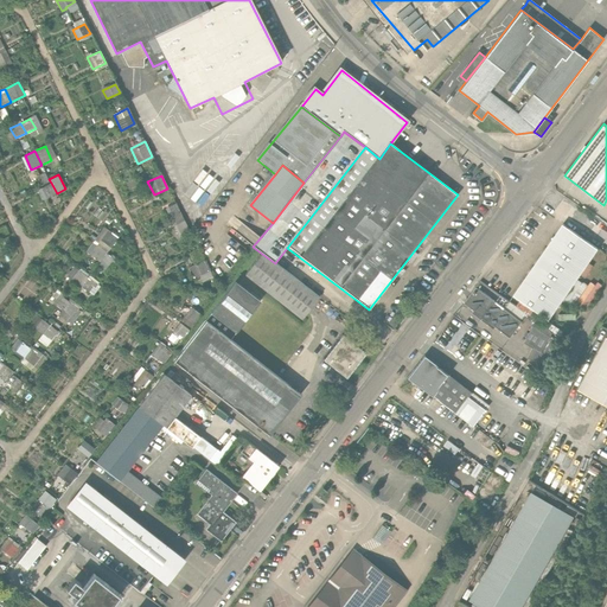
[(42,189),(46,198),(57,193),(51,183),(42,189)]
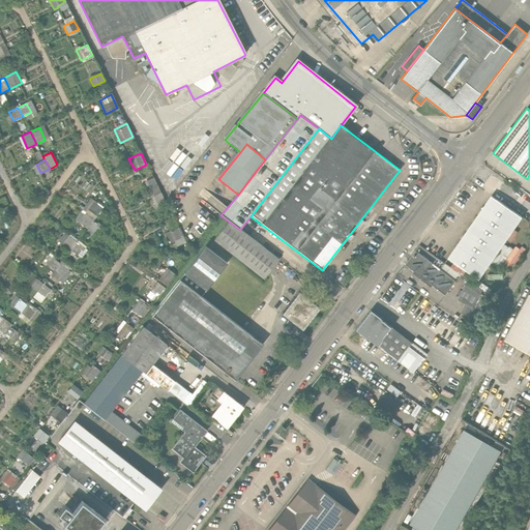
[(145,182),(149,190),(157,186),(153,178),(145,182)]
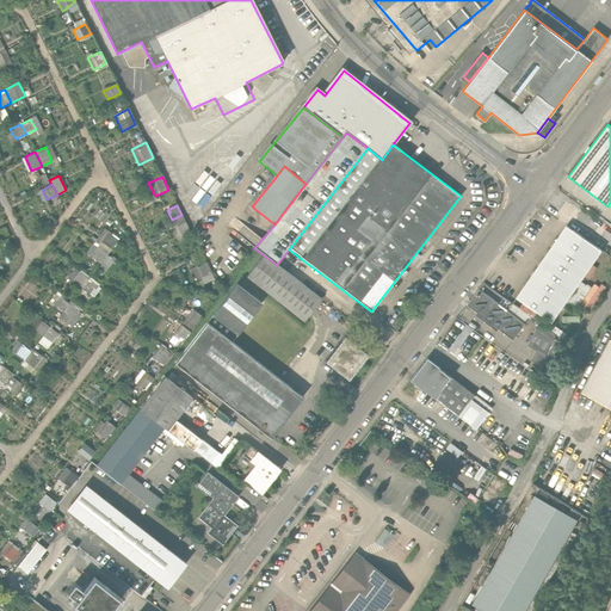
[(176,227),(180,239),(191,234),(185,222),(176,227)]
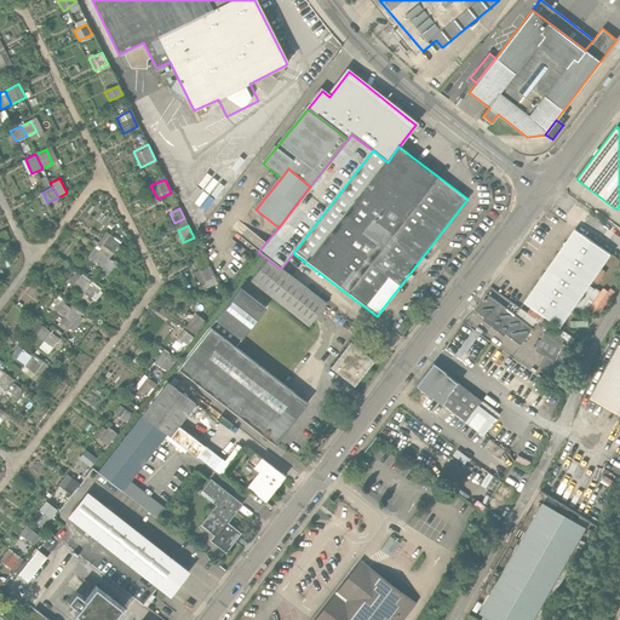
[(575,229),(524,302),(560,327),(610,254),(575,229)]
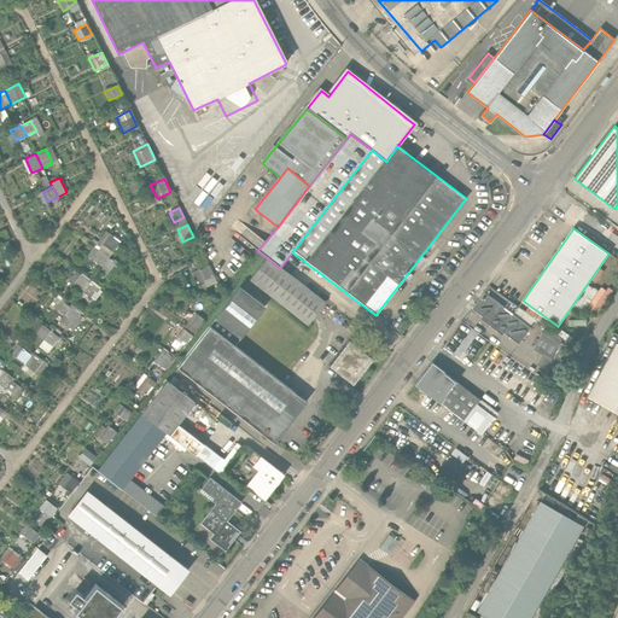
[(101,244),(112,252),(120,243),(109,235),(101,244)]
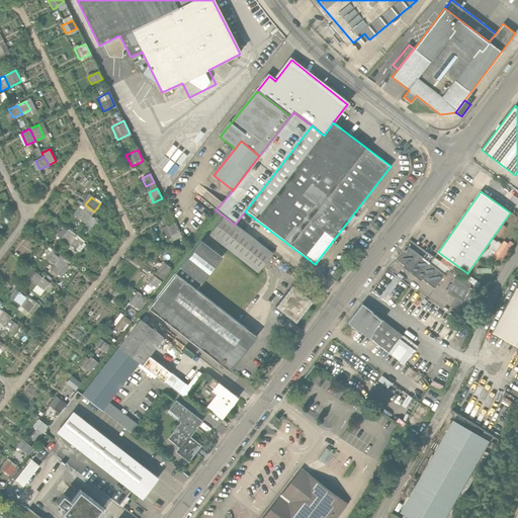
[(73,214),(85,224),(90,217),(79,207),(73,214)]
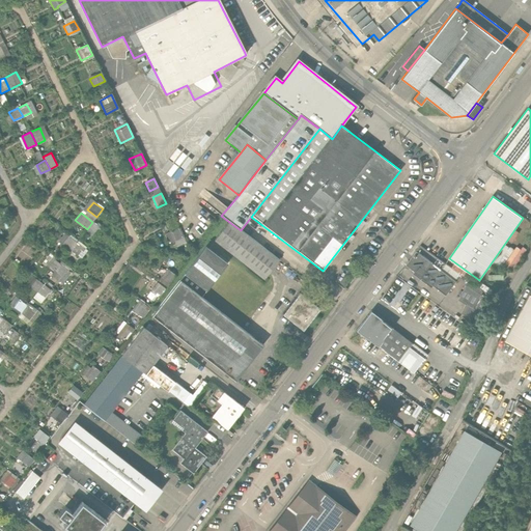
[(84,233),(90,239),(100,227),(93,222),(84,233)]
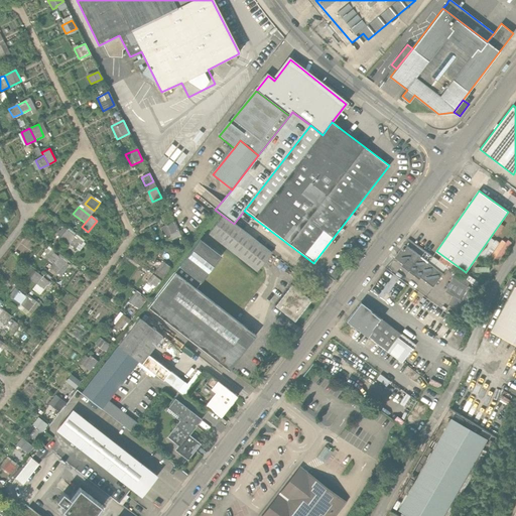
[(223,216),(209,236),(256,272),(271,253),(234,224),(223,216)]
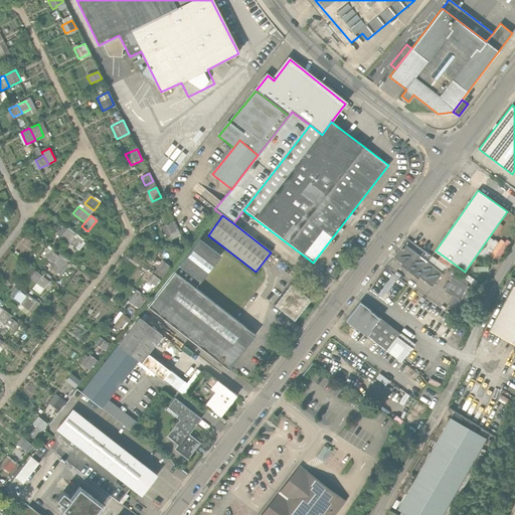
[(161,226),(165,235),(169,234),(171,238),(179,234),(173,221),(161,226)]
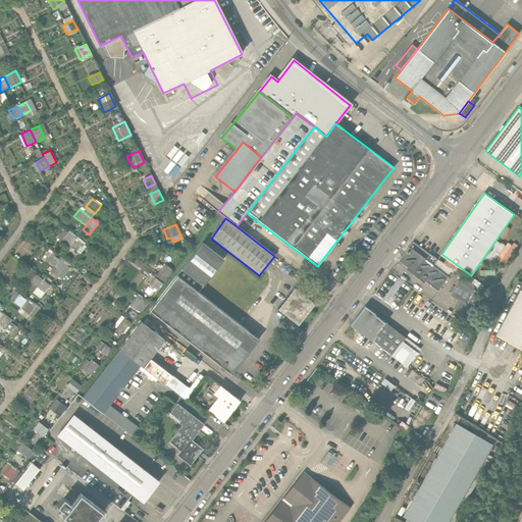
[(75,239),(67,231),(61,240),(69,246),(75,239)]
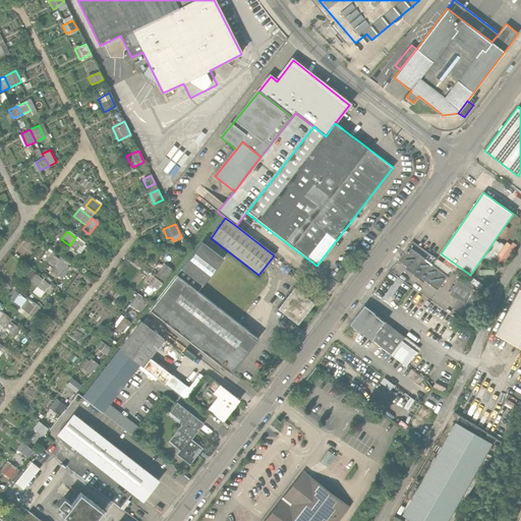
[(83,244),(75,238),(69,246),(75,250),(79,246),(80,247),(83,244)]
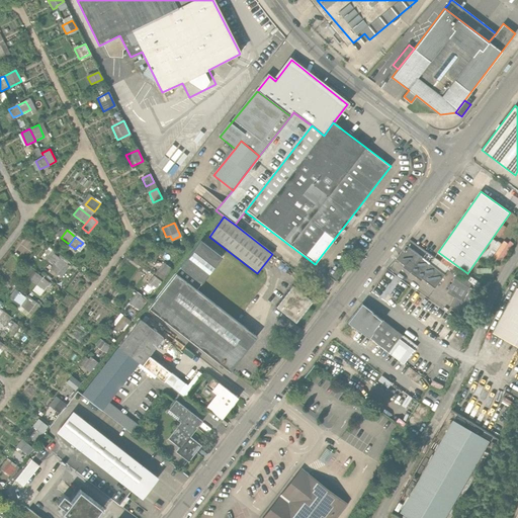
[(201,243),(176,276),(196,291),(222,258),(201,243)]
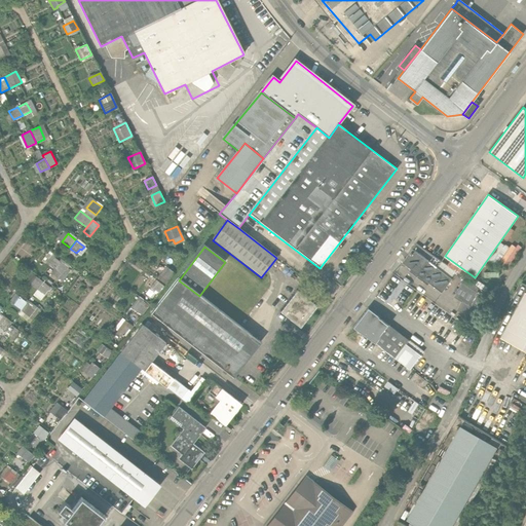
[(402,263),(411,270),(409,272),(427,286),(429,284),(442,293),(452,279),(437,268),(412,250),(402,263)]
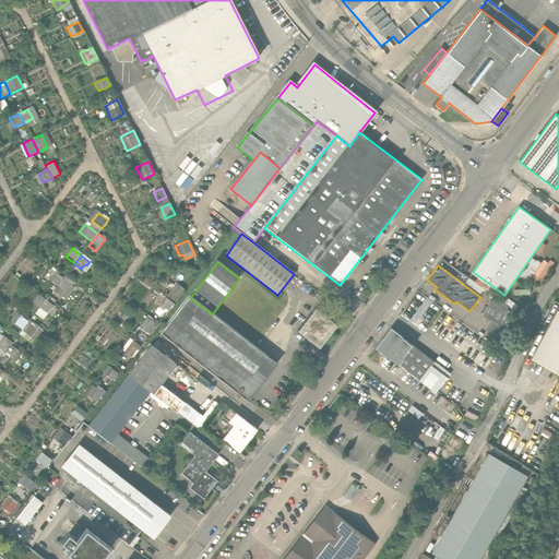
[(48,278),(56,285),(62,277),(54,271),(48,278)]
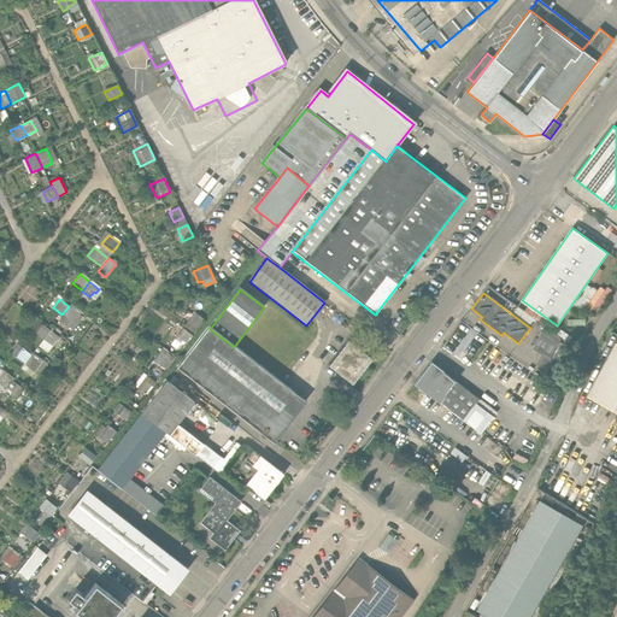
[(518,307),(512,315),(530,328),(536,321),(518,307)]
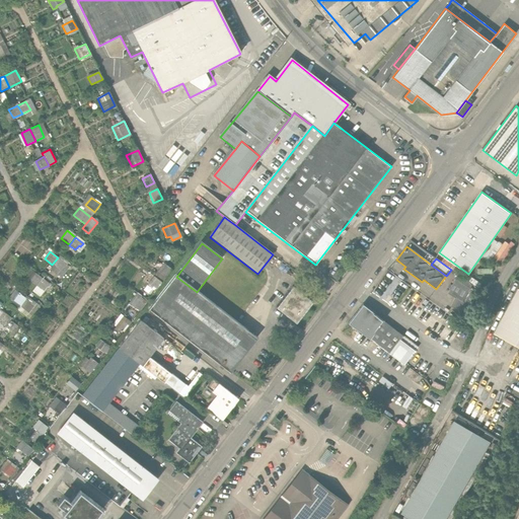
[(51,270),(61,278),(69,268),(59,260),(51,270)]
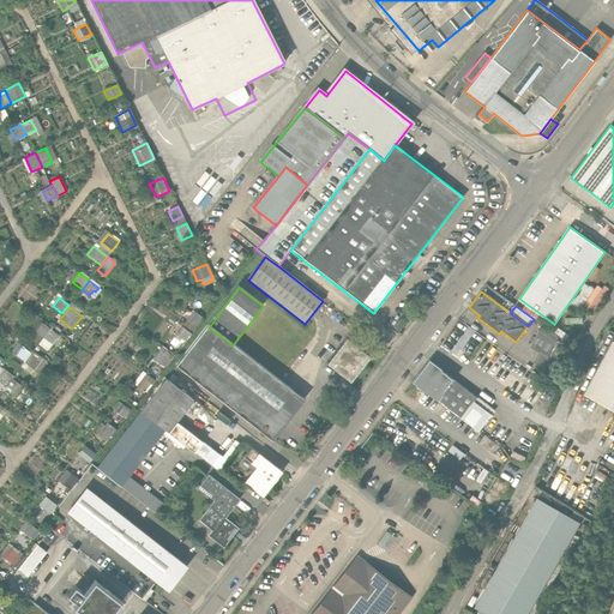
[(184,325),(194,332),(203,319),(193,312),(184,325)]
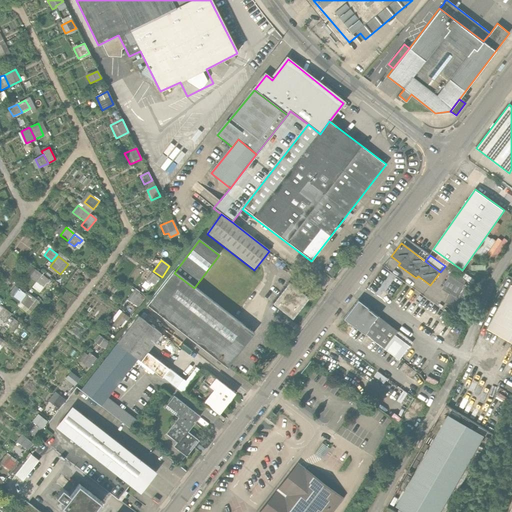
[(338,263),(334,269),(340,274),(344,268),(338,263)]
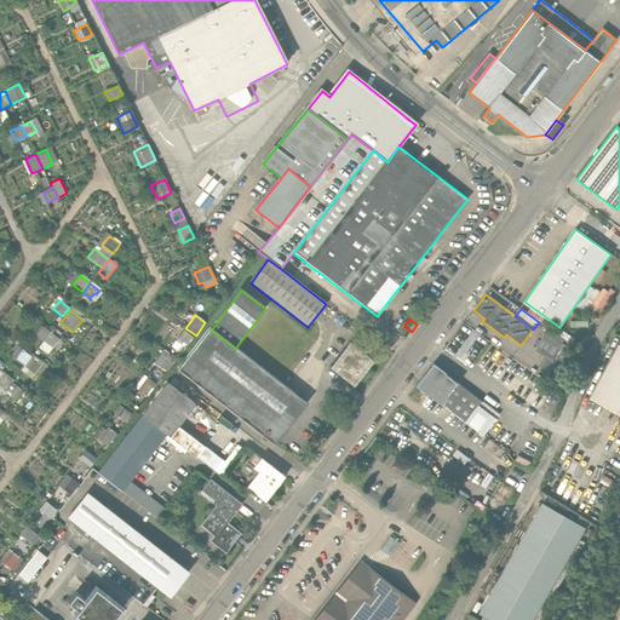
[(35,336),(44,342),(51,333),(41,326),(35,336)]
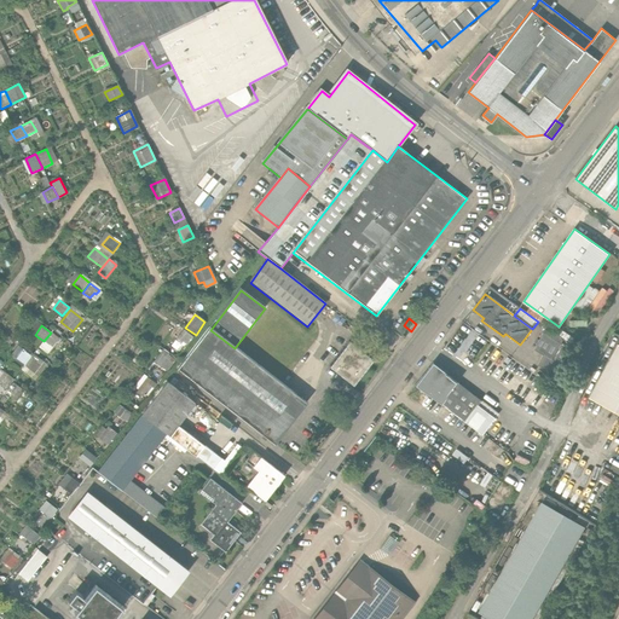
[(563,340),(547,327),(534,351),(543,356),(537,365),(549,372),(550,370),(557,371),(570,350),(561,343),(563,340)]
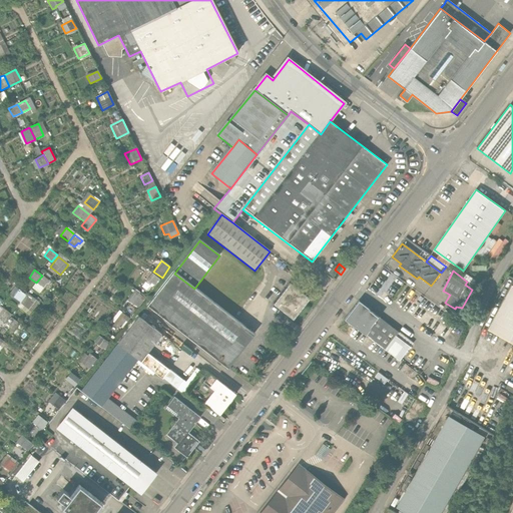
[(146,280),(153,285),(157,278),(151,274),(146,280)]
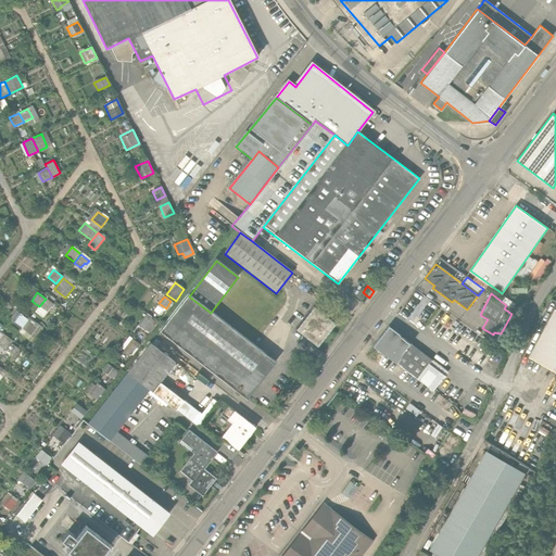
[(161,333),(247,399),(275,362),(211,313),(189,297),(161,333)]
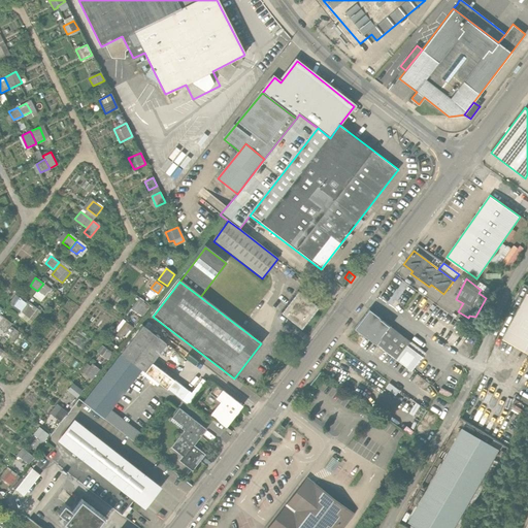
[(51,289),(43,284),(38,291),(44,296),(51,289)]
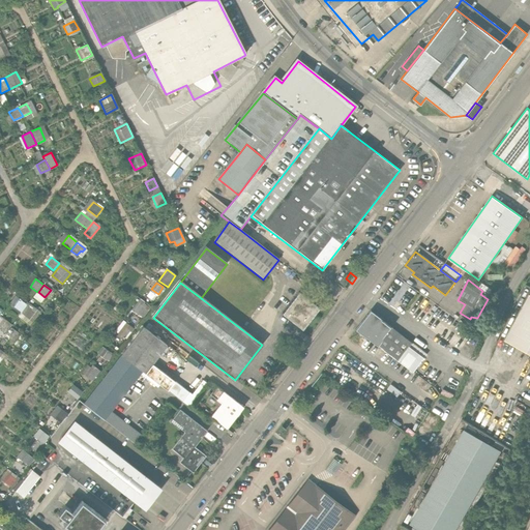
[(299,292),(282,314),(303,329),(320,307),(299,292)]
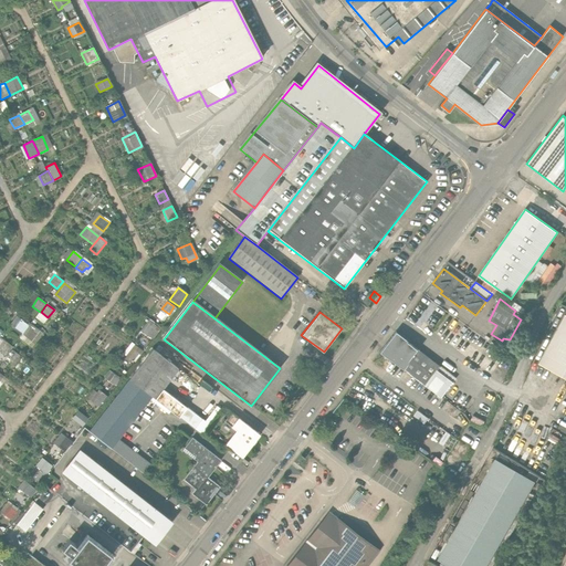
[(565,314),(538,364),(565,378),(565,314)]
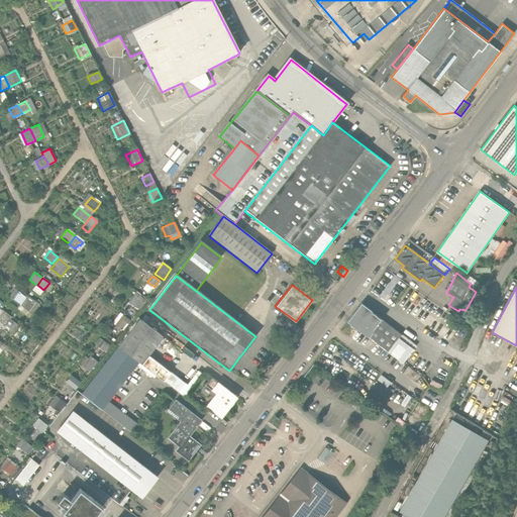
[(11,299),(20,305),(26,298),(17,291),(11,299)]
